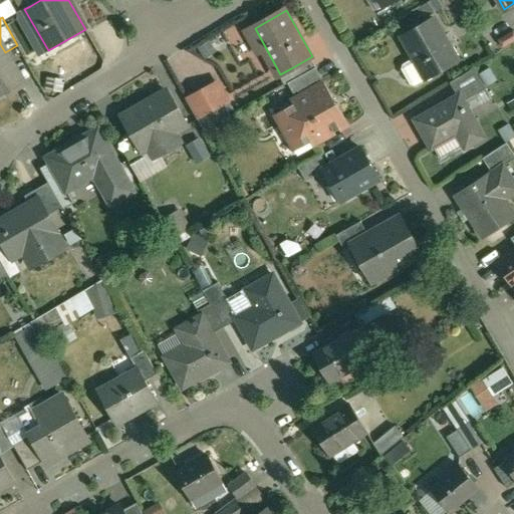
[(434,18),(403,35),(428,78),(458,61),(434,18)]
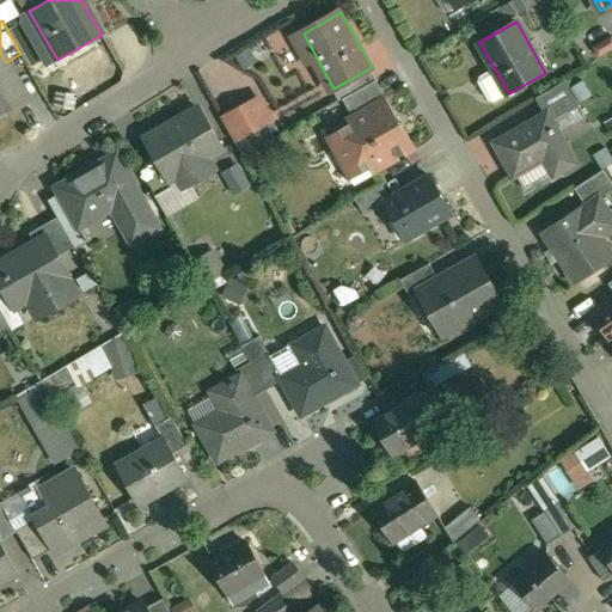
[(0,53),(0,110),(5,108),(7,112),(28,101),(6,62),(0,53)]
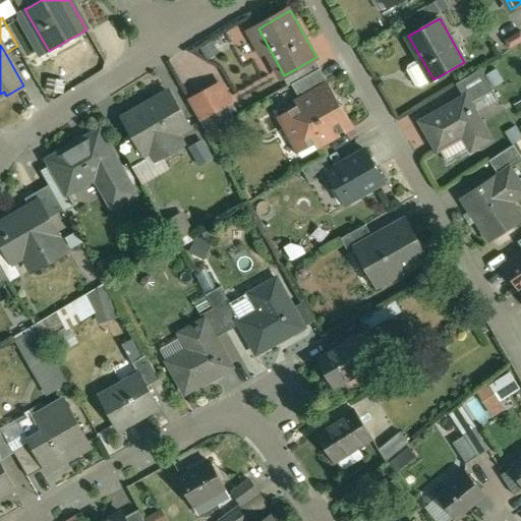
[(316,57),(295,69),(300,79),(323,68),(316,57)]
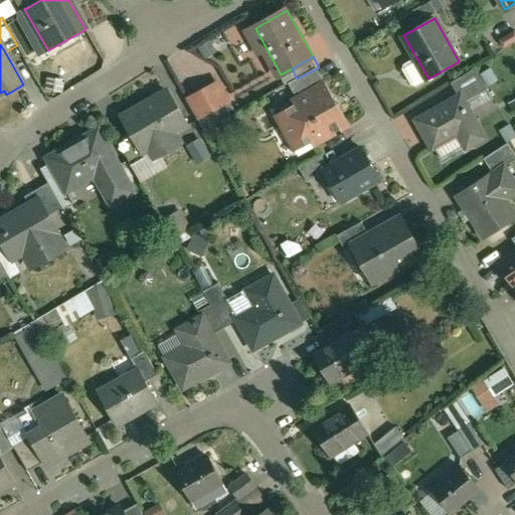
[(297,78),(291,82),(296,94),(320,80),(324,77),(319,67),(297,78)]
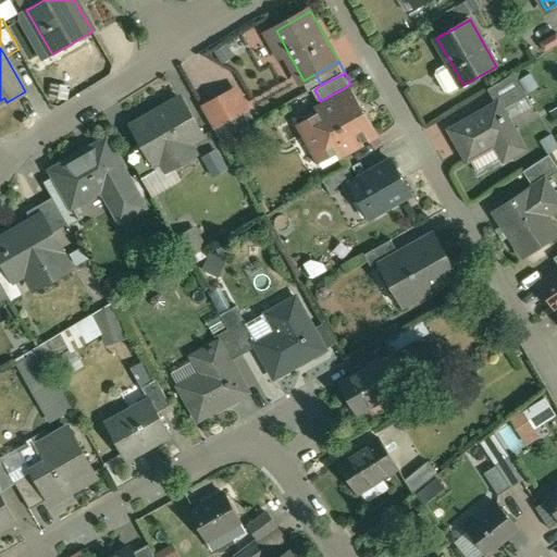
[(515,74),(489,90),(496,104),(499,102),(504,110),(528,96),(515,74)]
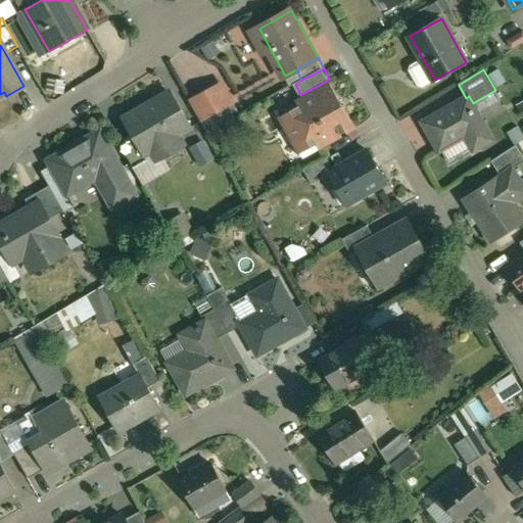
[(325,82),(304,93),(307,98),(298,103),(300,105),(284,114),(299,141),(312,135),(319,147),(321,147),(325,155),(327,154),(322,146),(355,127),(332,84),(327,87),(325,82)]
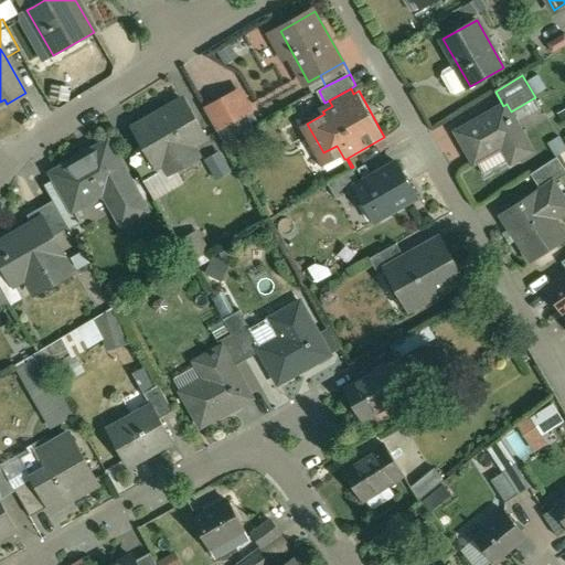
[(241,93),(209,110),(220,129),(251,113),(241,93)]
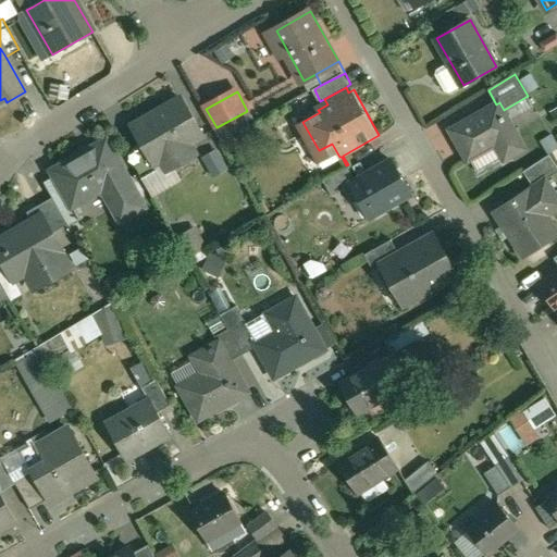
[(182,98),(141,122),(140,124),(141,125),(136,127),(135,126),(133,126),(144,144),(155,164),(156,163),(166,158),(173,169),(197,156),(190,144),(203,136),(182,98)]
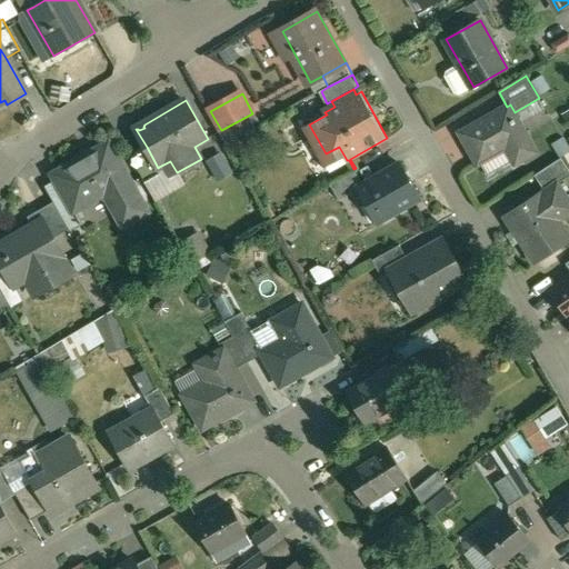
[(507,107),(460,133),(479,165),(508,149),(517,165),(537,152),(515,112),(510,105),(507,107)]
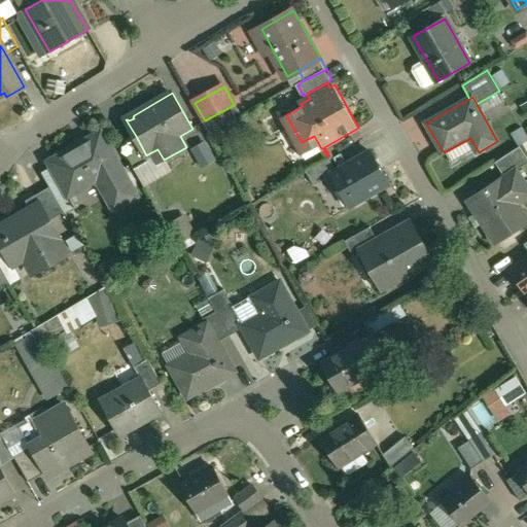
[(101,135),(53,163),(55,167),(70,195),(71,195),(99,178),(116,208),(137,197),(101,135)]
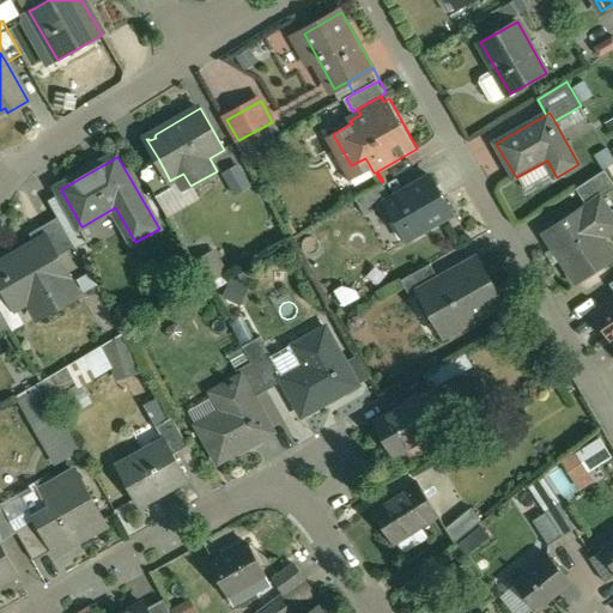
[(170,181),(158,158),(141,168),(158,198),(176,187),(171,180),(170,181)]
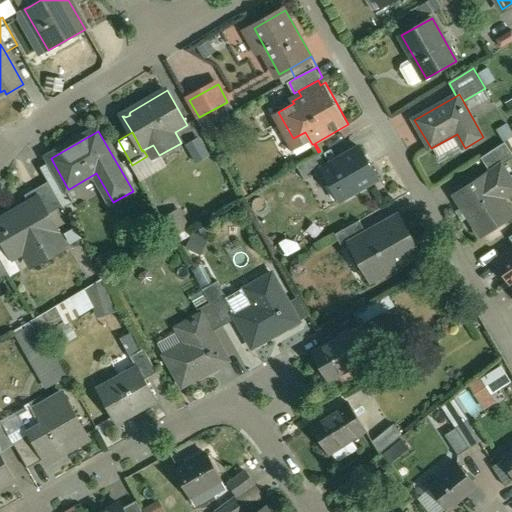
[(511,151),(506,142),(482,158),(491,172),(502,165),(503,166),(511,159),(511,151)]
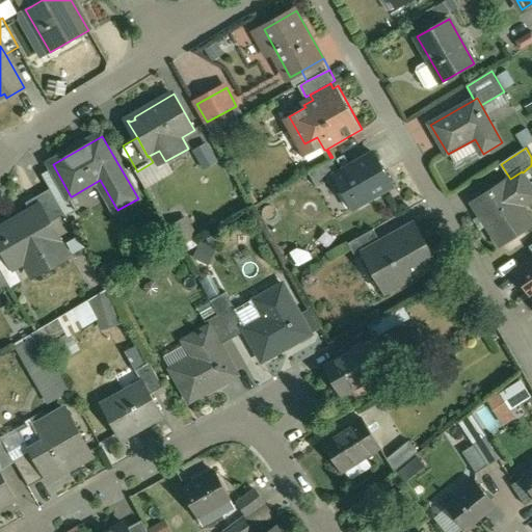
[(341,173),(335,176),(336,177),(344,191),(346,190),(354,206),(352,207),(353,208),(393,185),(375,153),(341,173)]
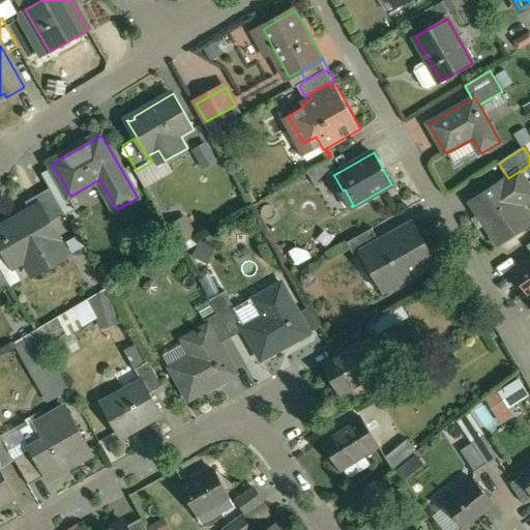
[(332,159),(308,172),(317,186),(334,176),(333,175),(340,172),(332,159)]
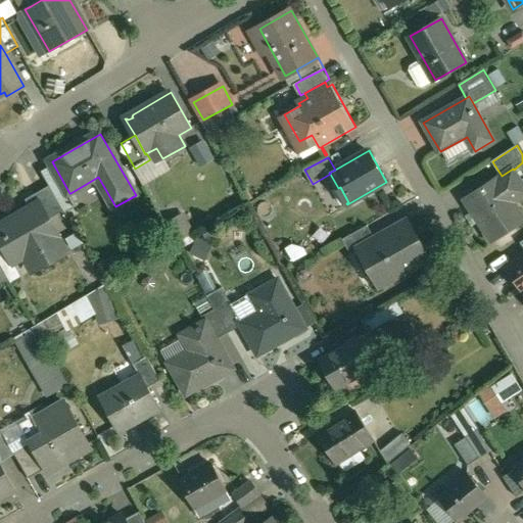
[(69,193),(54,165),(43,172),(51,187),(64,211),(66,214),(79,205),(70,193),(69,193)]
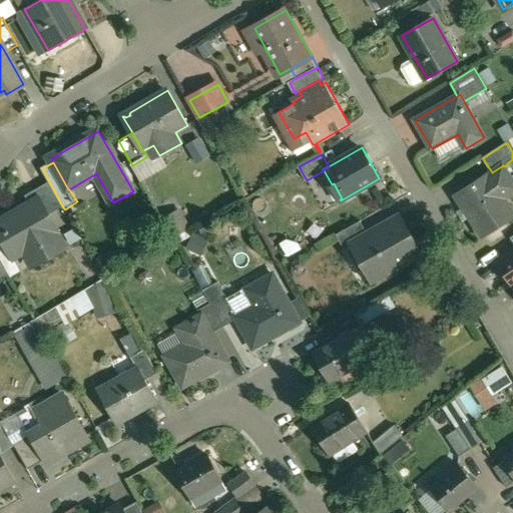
[(492,172),(457,195),(483,235),(512,215),(512,211),(500,191),(512,182),(512,180),(504,166),(503,165),(492,172)]
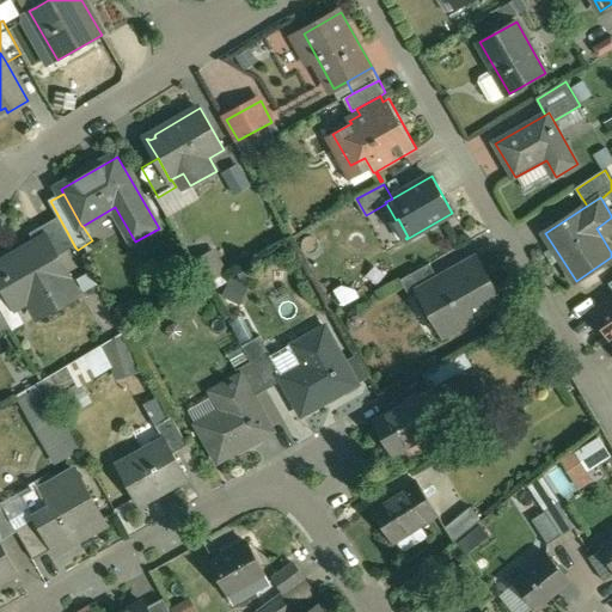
[(75,248),(60,219),(32,234),(37,244),(48,239),(57,257),(75,248)]
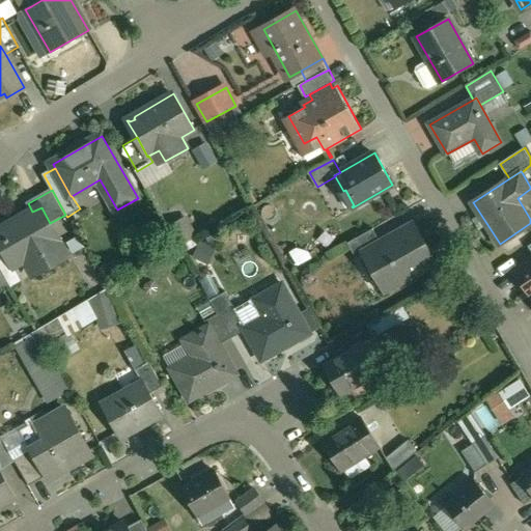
[(32,212),(10,225),(11,227),(0,233),(0,241),(16,268),(30,259),(33,266),(47,257),(52,266),(68,255),(50,223),(42,207),(32,212)]
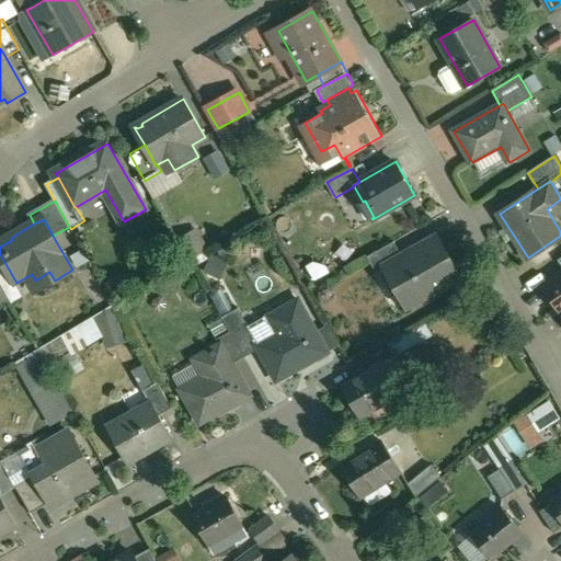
[(170,236),(179,258),(201,249),(193,228),(170,236)]
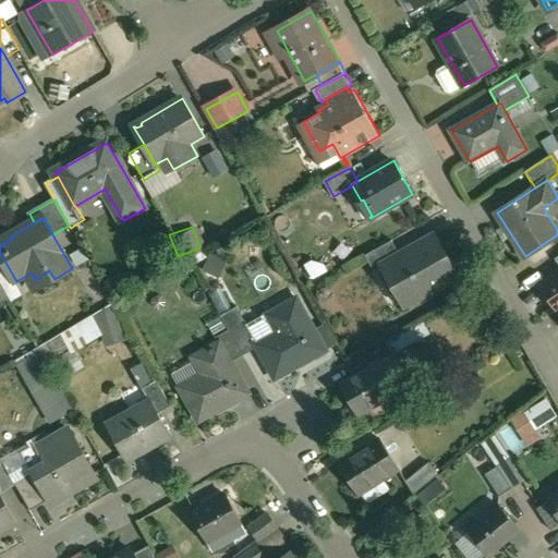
[(436,237),(400,256),(383,266),(384,267),(404,304),(457,275),(436,237)]
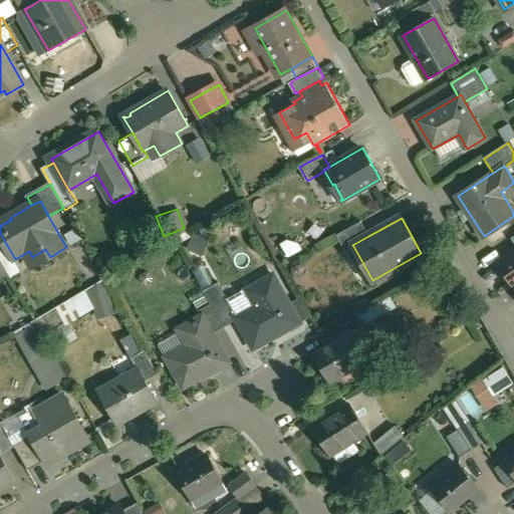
[(361,222),(337,235),(345,251),(353,246),(352,245),(368,236),(361,222)]
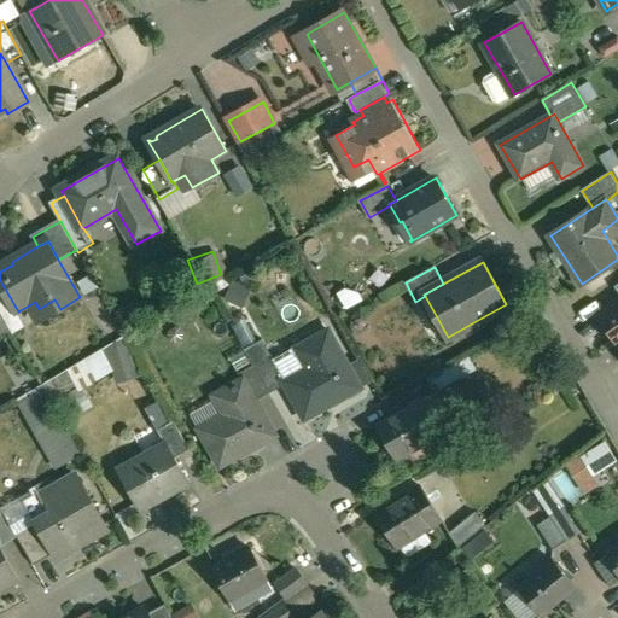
[(617,303),(599,316),(617,345),(617,344),(617,303)]
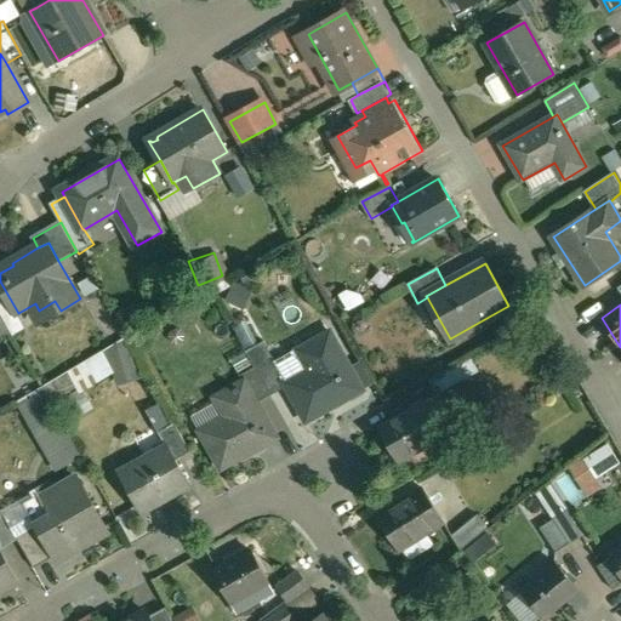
[(0,311),(0,340),(12,334),(0,311)]
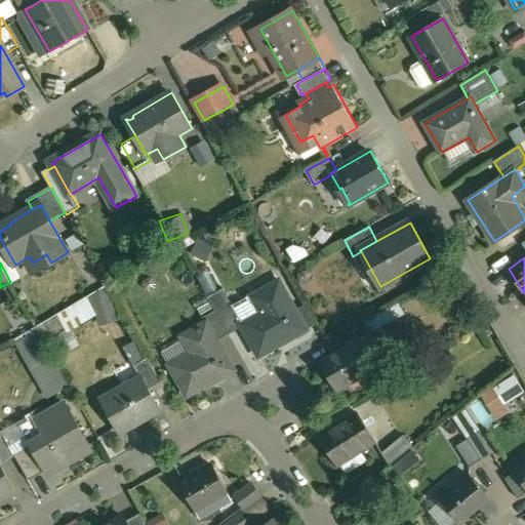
[(279,281),(251,296),(260,313),(242,323),(241,323),(243,326),(259,355),(306,329),(279,281)]
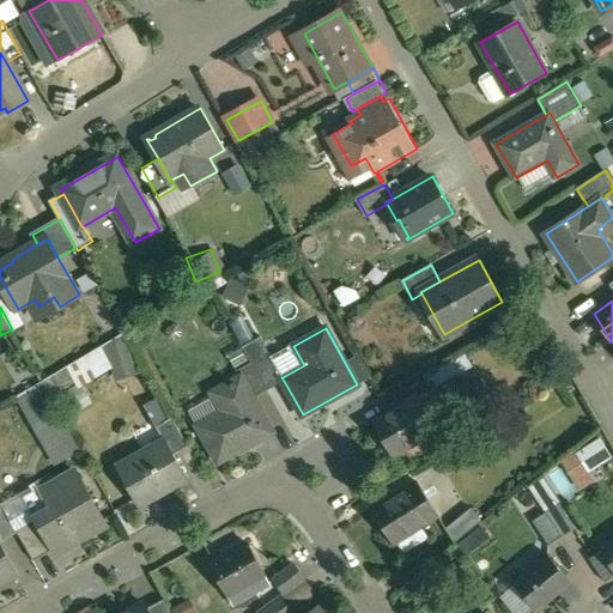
[(283,377),(261,337),(243,347),(267,389),(284,381),(281,377),(283,377)]
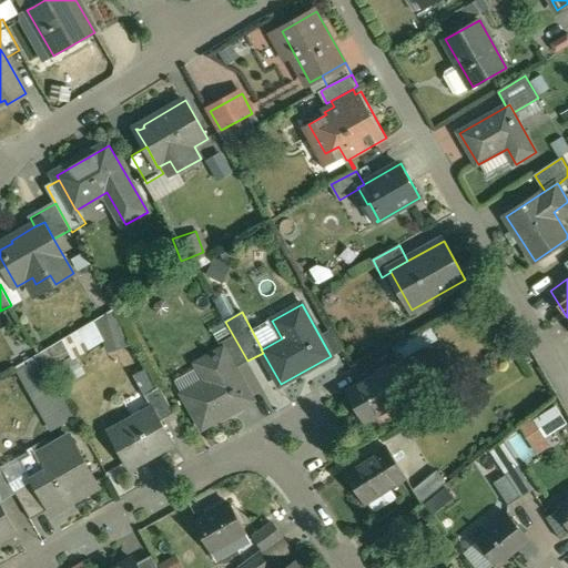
[(111,354),(132,344),(117,313),(17,363),(51,430),(77,418),(54,375),(108,347),(111,354)]
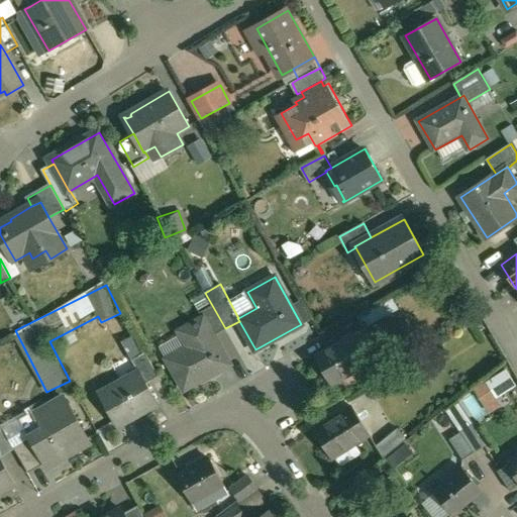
[(381,304),(357,316),(365,329),(388,316),(381,304)]
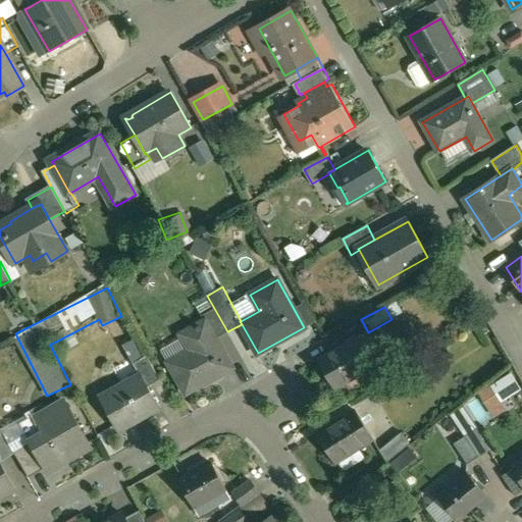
[(206,322),(181,335),(191,353),(169,365),(186,395),(231,369),(206,322)]
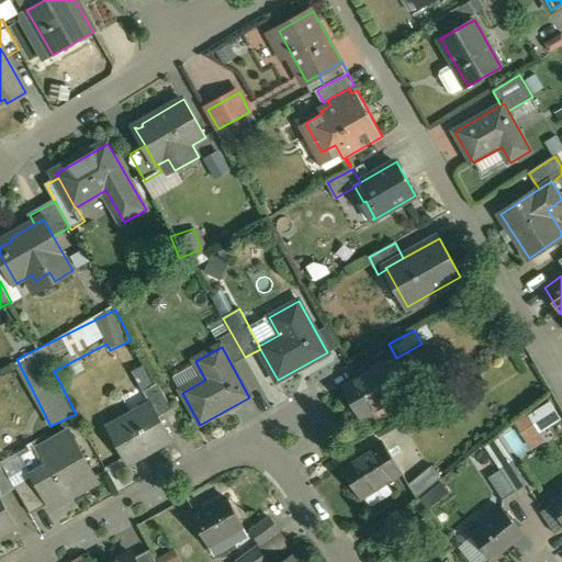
[(385,364),(344,389),(360,418),(402,395),(385,364)]
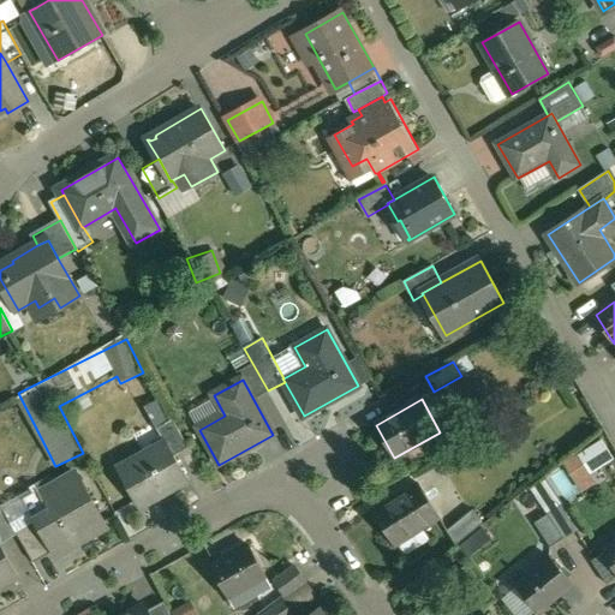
[(174,421),(156,430),(163,443),(166,442),(173,455),(189,447),(174,421)]
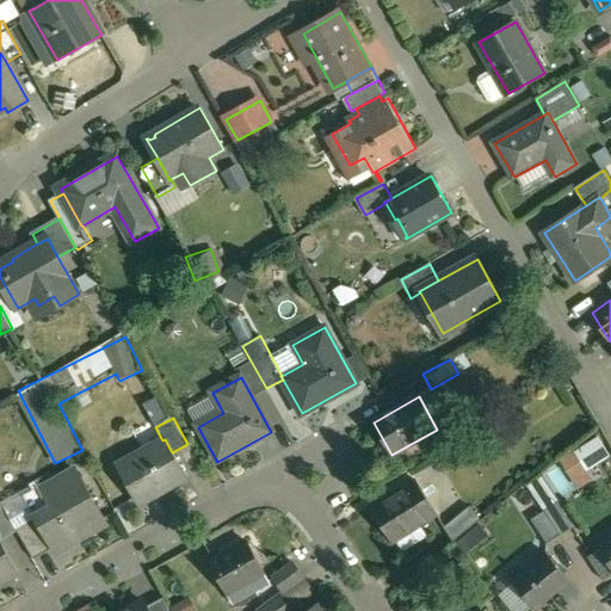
[(556,466),(545,471),(559,497),(600,476),(593,463),(605,457),(594,437),(553,457),(556,466)]
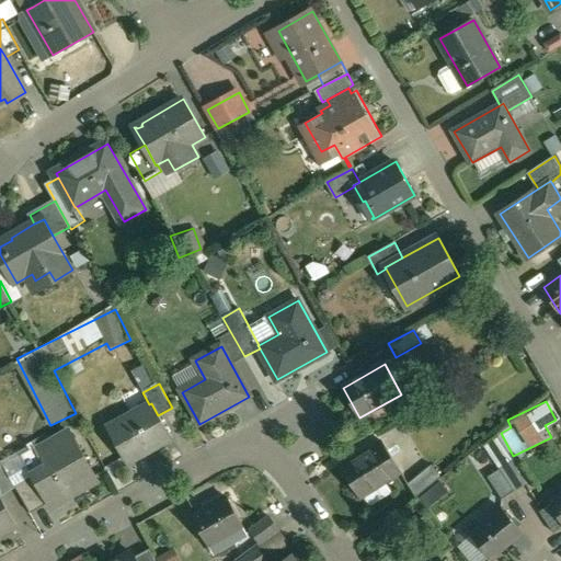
[(149,404),(107,428),(127,464),(171,438),(158,415),(151,403),(149,404)]
